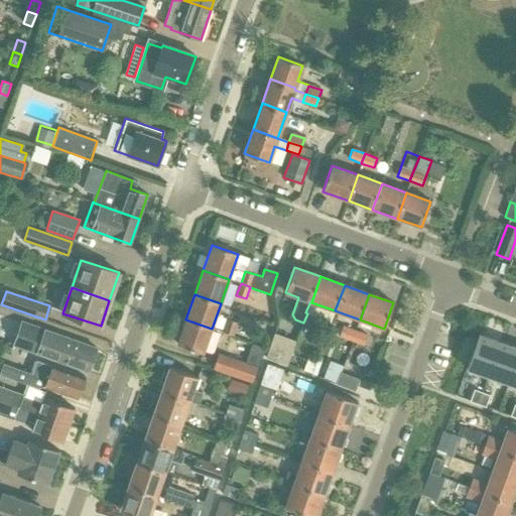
[(307,313),(303,323),(315,328),(318,317),(307,313)]
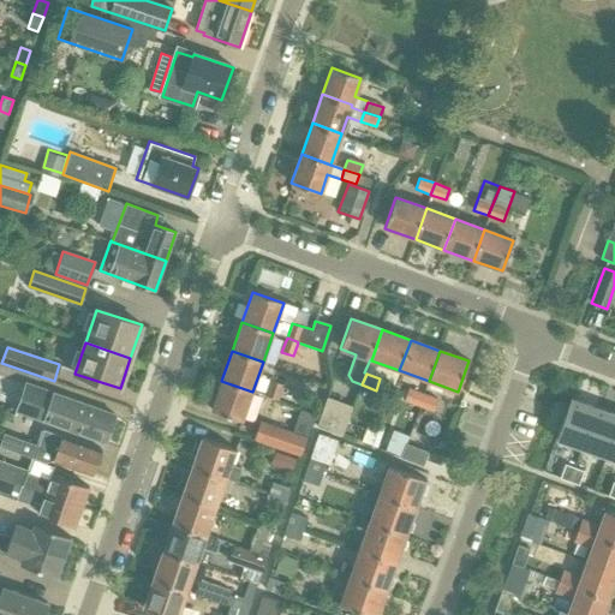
[(264,395),(276,400),(282,384),(270,380),(264,395)]
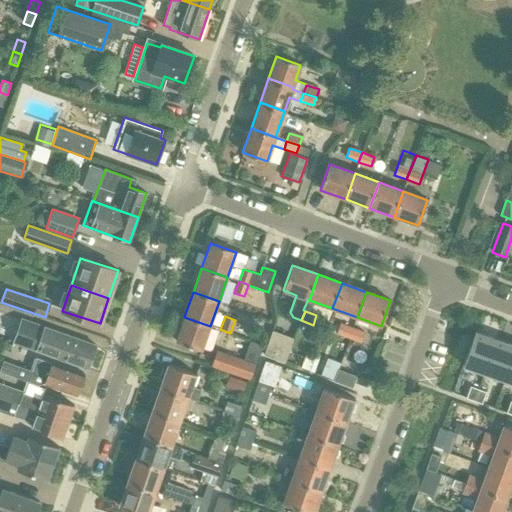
[(210,326),(184,317),(176,341),(201,350),(210,326)]
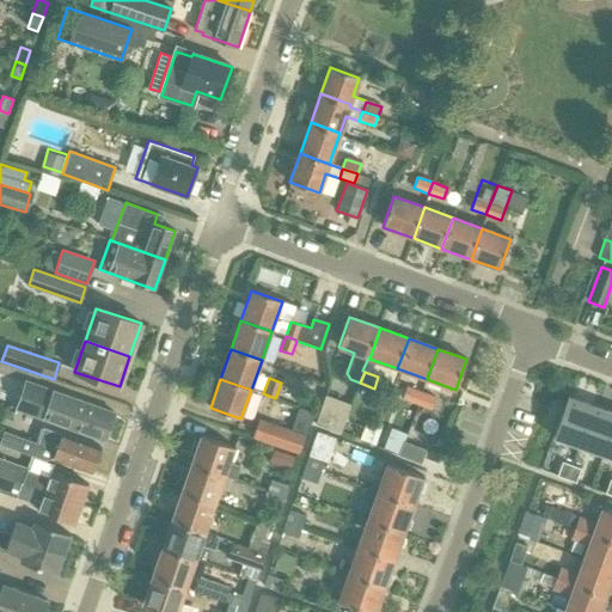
[(16,409),(104,440),(114,412),(25,381),(16,409)]
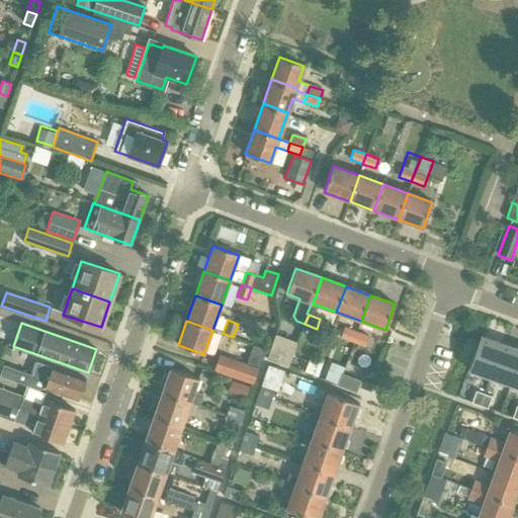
[(340,337),(353,342),(356,332),(344,327),(340,337)]
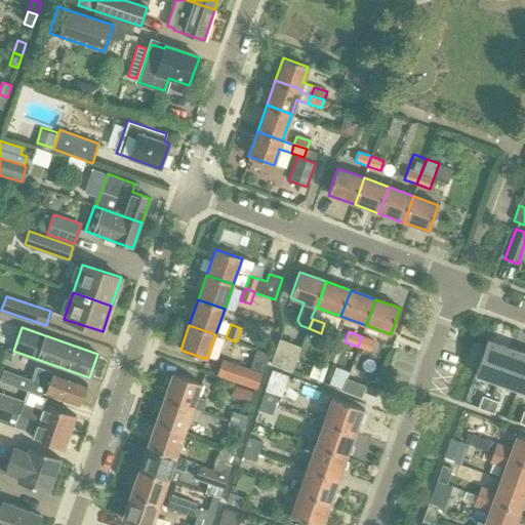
[(361,336),(358,347),(370,351),(374,341),(361,336)]
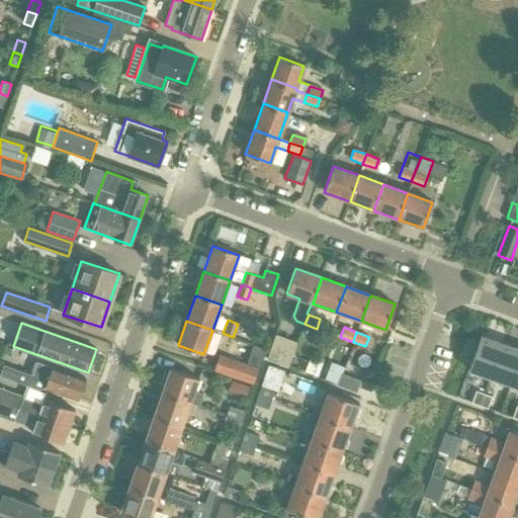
[(267,359),(287,367),(296,342),(275,335),(267,359)]
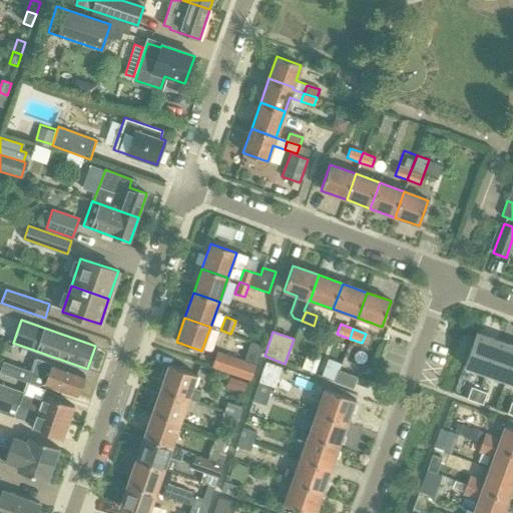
[(463,366),(485,374),(497,340),(475,332),(463,366)]
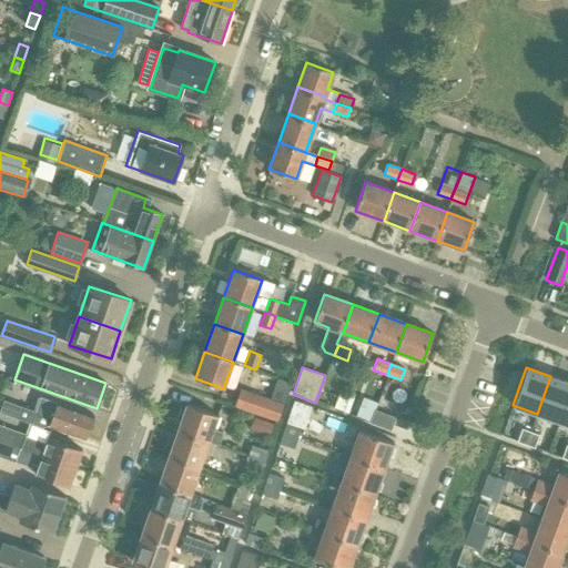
[(559,422),(567,396),(567,382),(550,376),(537,414),(559,422)]
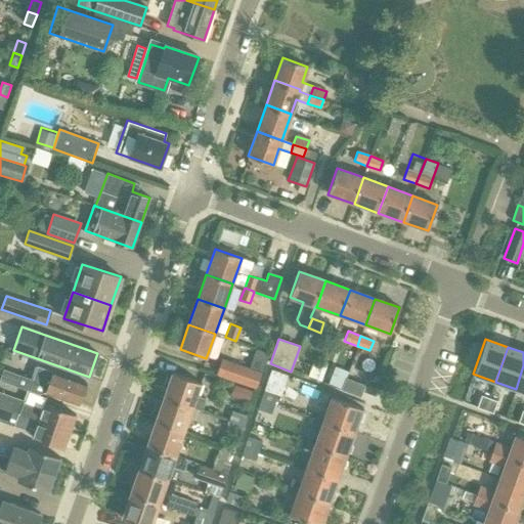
[(249,368),(261,373),(267,353),(256,349),(249,368)]
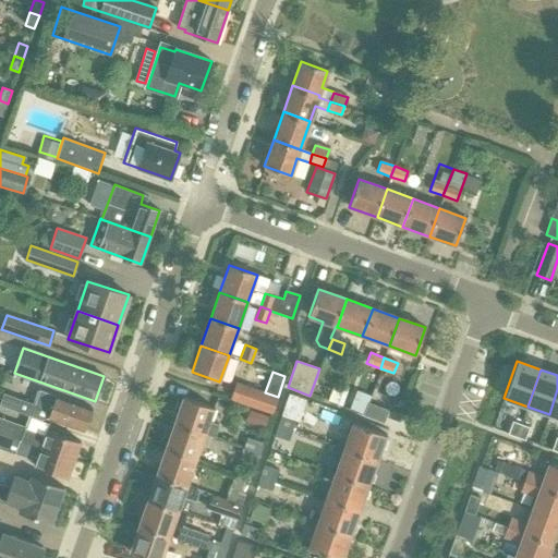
[(231,399),(273,413),(278,397),(265,392),(237,383),(231,399)]
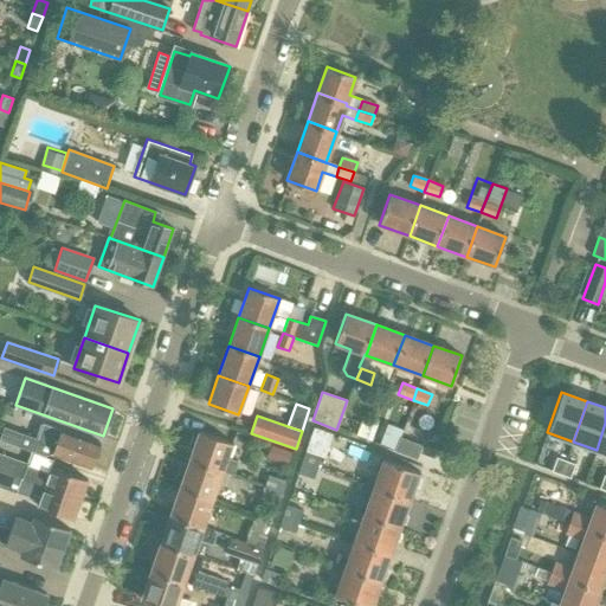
[(0,436),(0,439),(45,456),(52,455),(91,468),(100,443),(60,430),(43,424),(37,439),(4,427),(0,436)]
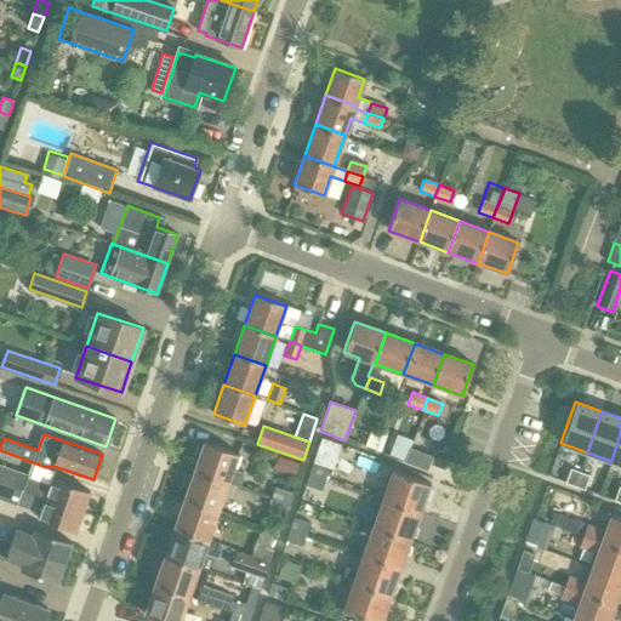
[(393,456),(404,461),(411,440),(397,436),(396,437),(400,438),(393,456)]
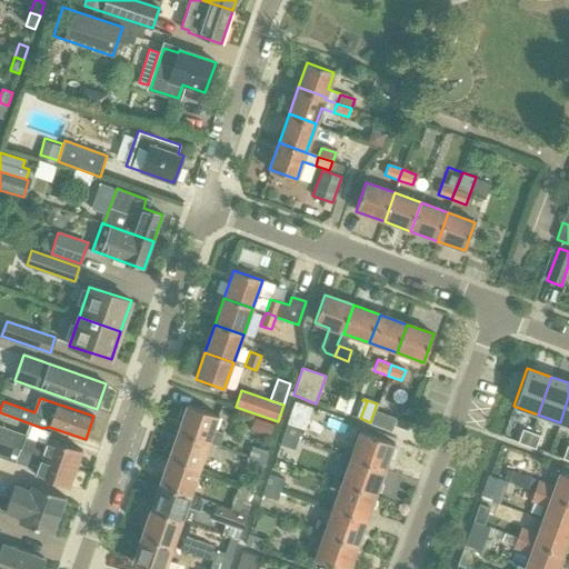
[(187,405),(177,431),(209,442),(219,446),(223,433),(213,430),(218,416),(187,405)]
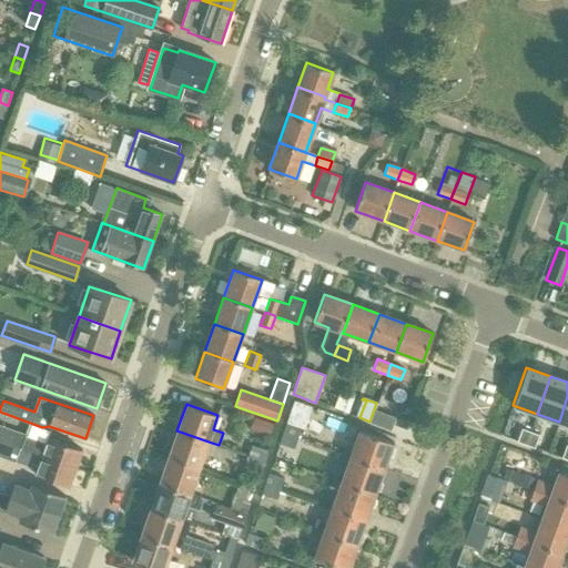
[(374,409),(369,423),(391,430),(395,418),(374,409)]
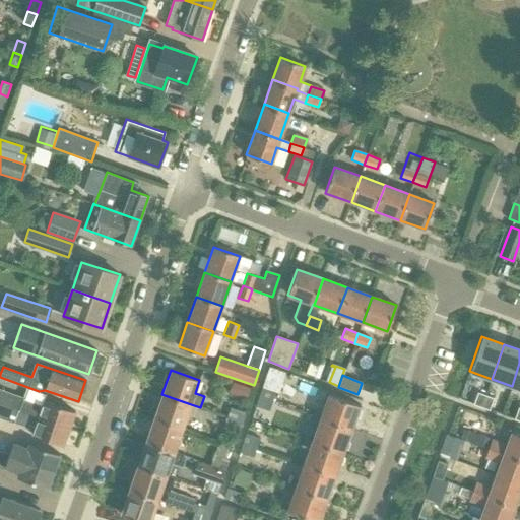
[(233,393),(246,398),(250,389),(236,384),(233,393)]
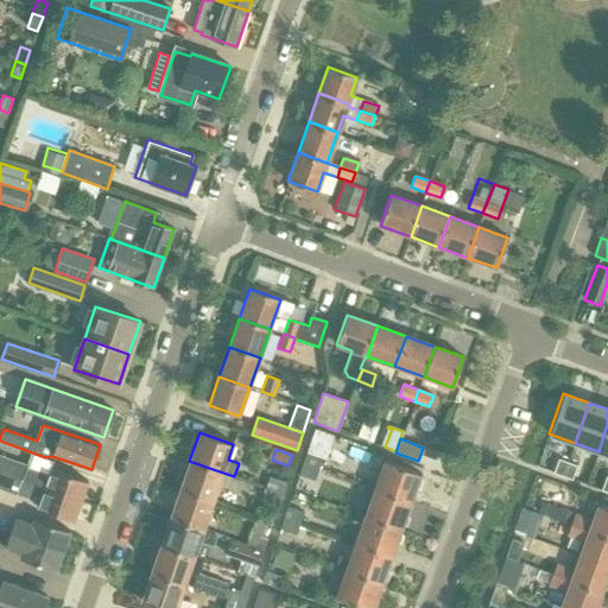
[(306,453),(303,463),(318,469),(322,458),(306,453)]
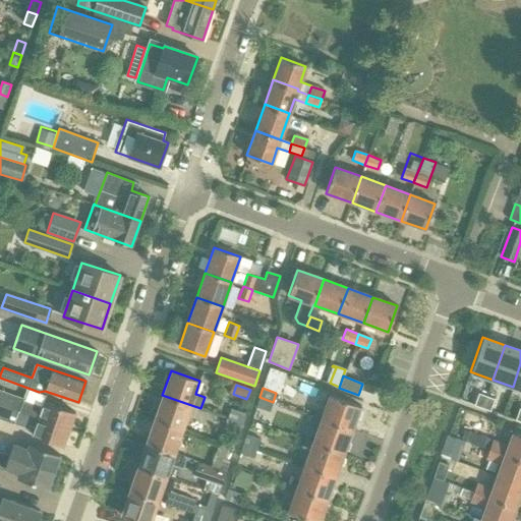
[(0,390),(0,403),(68,429),(75,412),(44,401),(42,407),(24,401),(24,399),(0,390)]
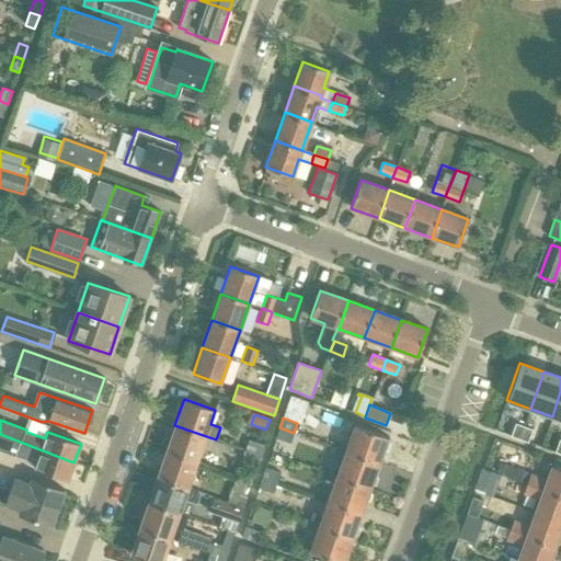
[(518,439),(524,426),(515,423),(510,436),(518,439)]
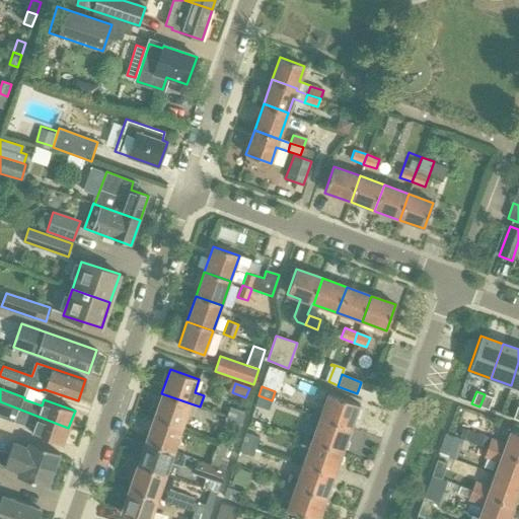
[(161,393),(153,417),(182,427),(191,403),(161,393)]
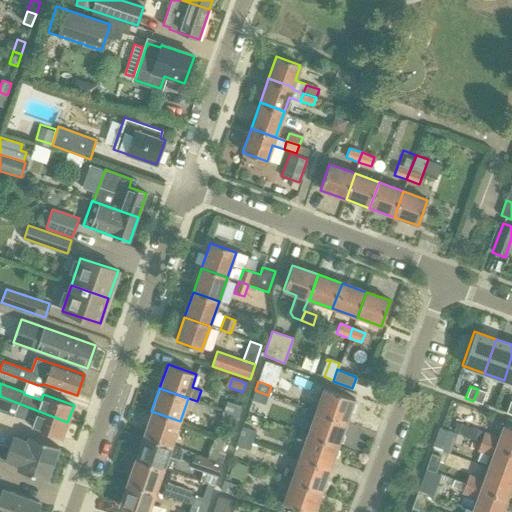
[(323,388),(315,412),(345,422),(348,415),(354,399),(323,388)]
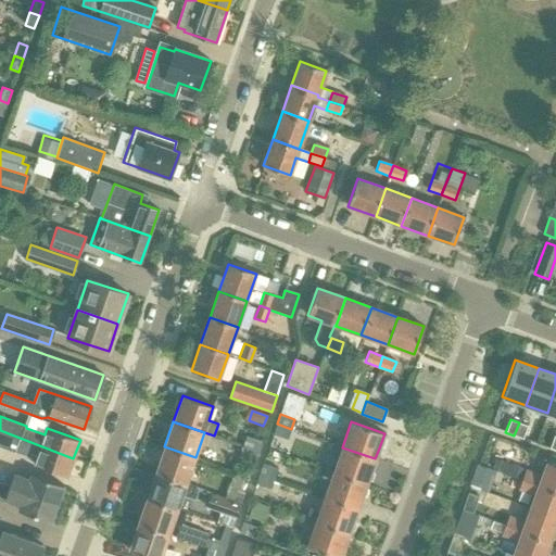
[(528,426),(519,422),(514,436),(523,439),(528,426)]
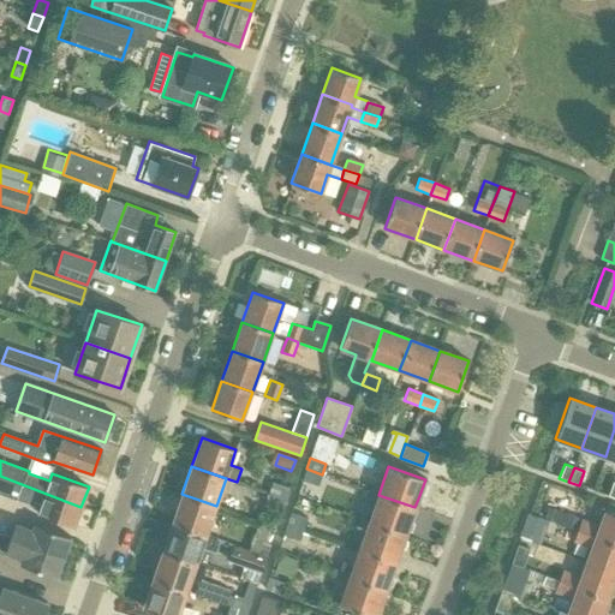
[(322,475),(306,469),(302,481),(318,487),(322,475)]
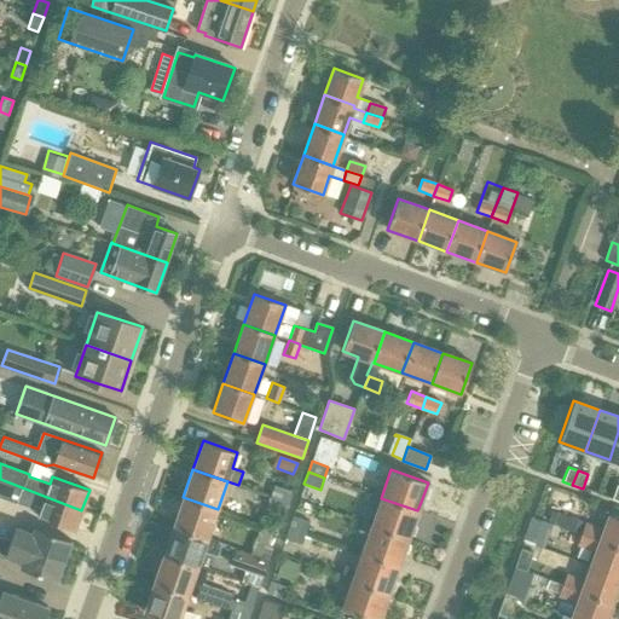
[(81,510),(0,479),(0,498),(17,504),(33,509),(35,505),(41,507),(38,518),(75,530),(81,510)]
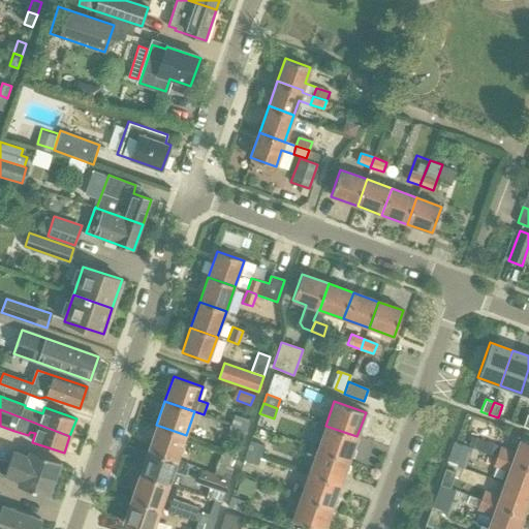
[(235,415),(230,425),(246,430),(249,419),(235,415)]
